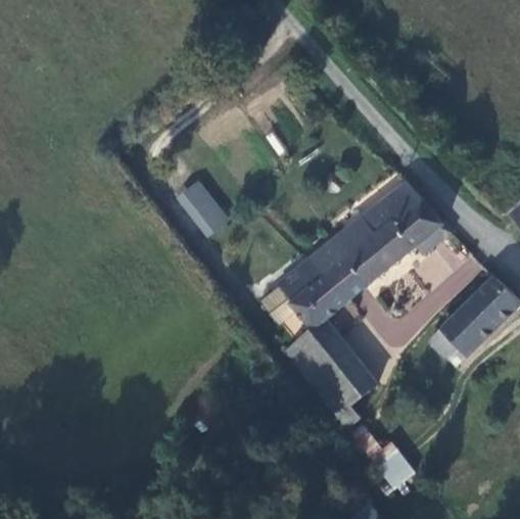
[(204,234),(228,216),(195,176),(172,194),(204,234)]
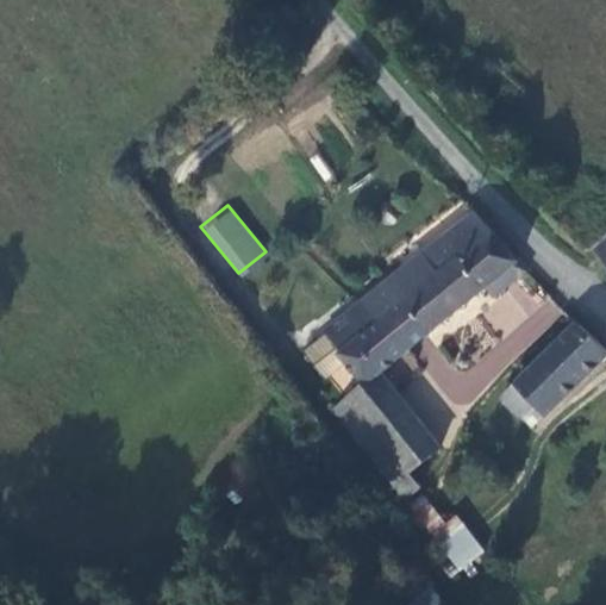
[(482,211),(474,217),(366,298),(380,318),(341,351),(363,384),(379,373),(519,260),(482,211)]
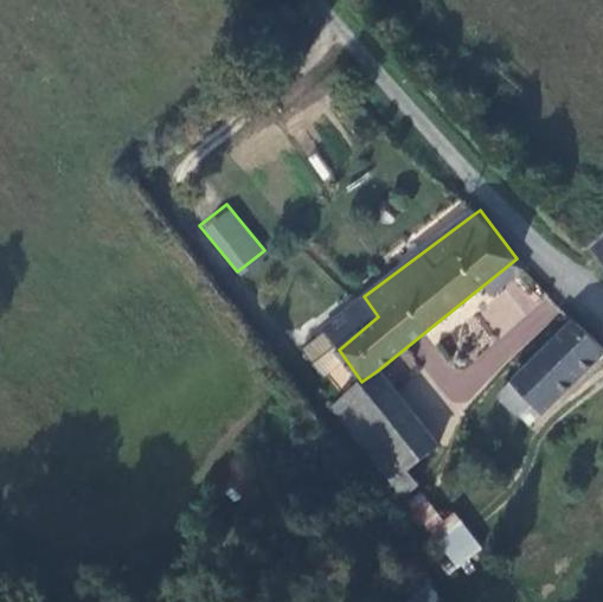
[(602,230),(589,244),(602,258),(602,230)]
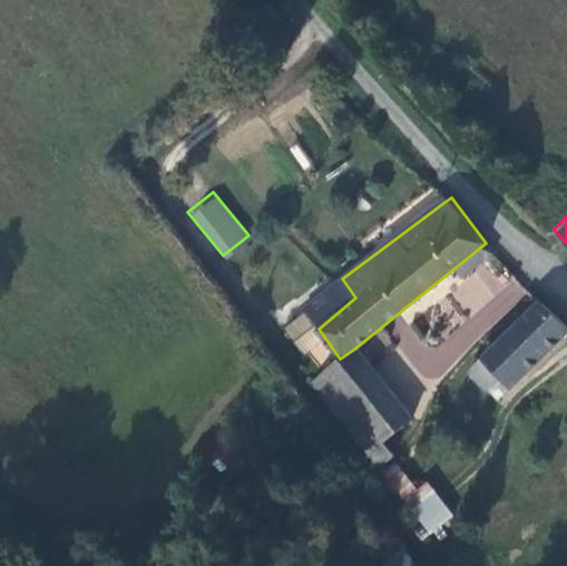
[(566,328),(539,300),(480,355),(501,379),(514,367),(522,376),(566,330),(566,328)]
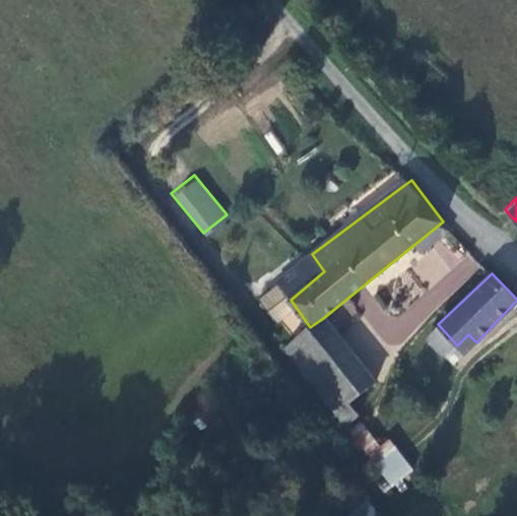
[(323,318),(310,327),(286,346),(334,410),(349,400),(373,381),(323,318)]
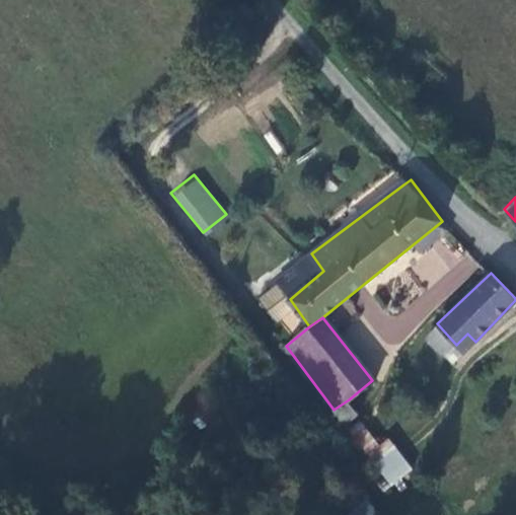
[(349,399),(334,410),(343,422),(358,410),(349,399)]
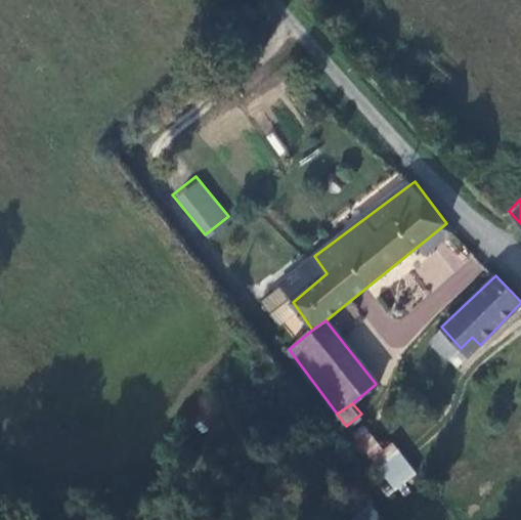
[(388,488),(414,471),(390,437),(378,445),(362,422),(348,432),(388,488)]
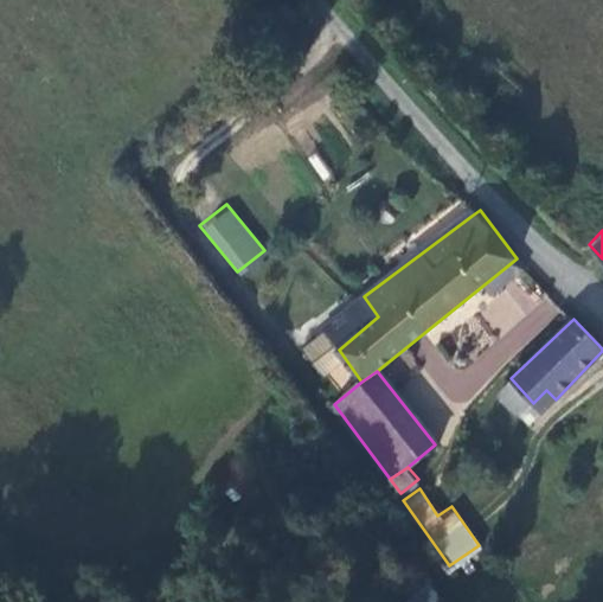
[(428,601),(437,590),(418,576),(398,601),(428,601)]
